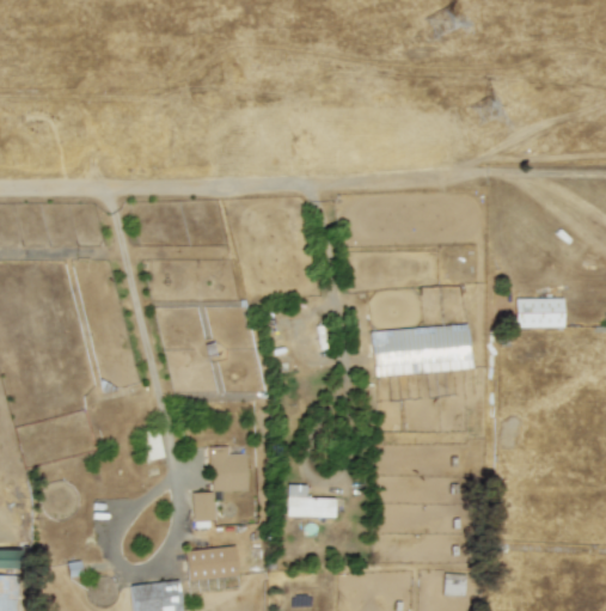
[(565,299),(518,299),(519,328),(567,328),(565,299)]
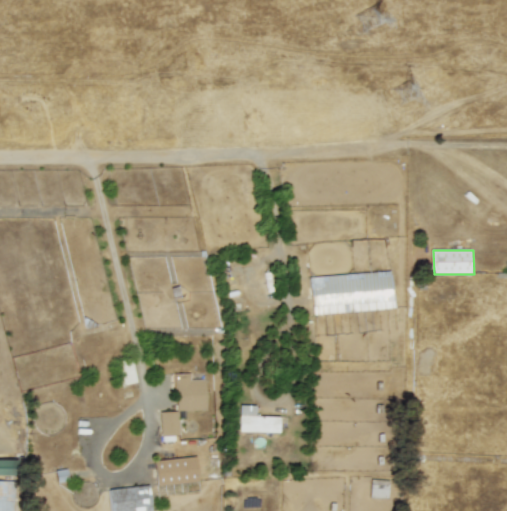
[(313,277),(315,314),(396,309),(394,272),(313,277)]
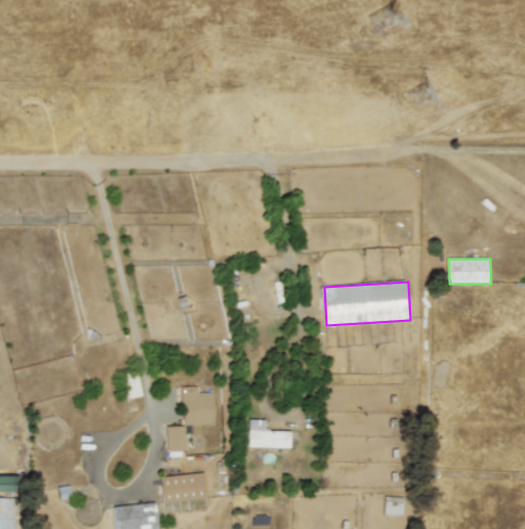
[(125,376),(130,399),(144,397),(139,373),(125,376)]
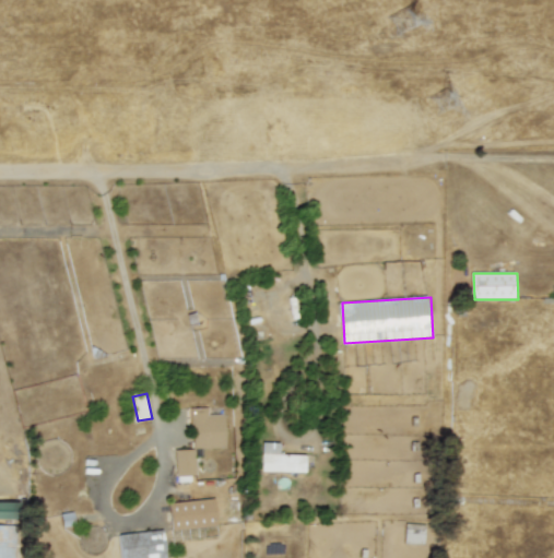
[(211,408),(195,408),(195,450),(228,449),(227,415),(212,415),(211,408)]
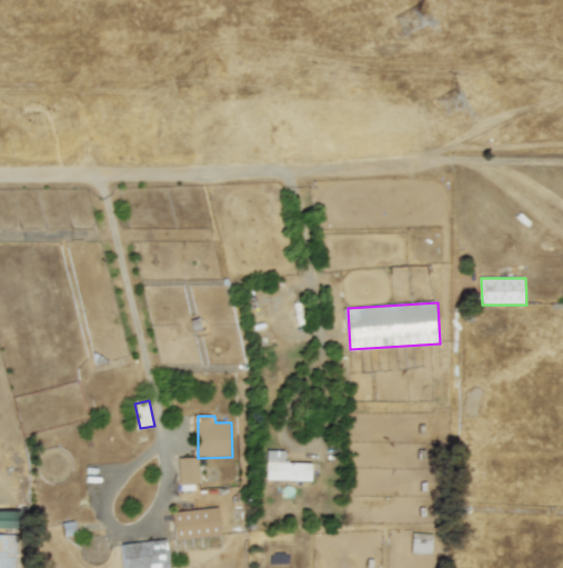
[(288,451),(269,451),(268,480),(313,482),(313,464),(287,464),(288,451)]
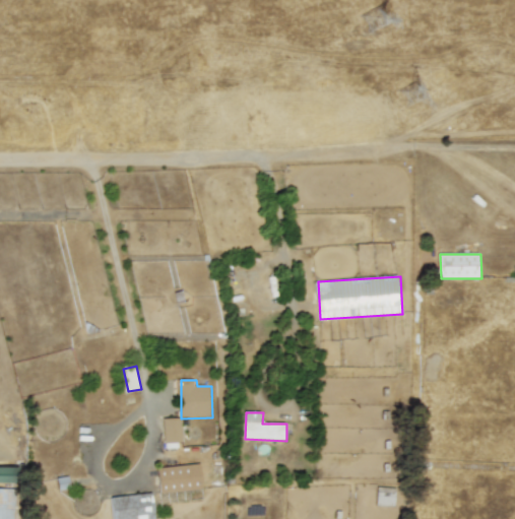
[(166,444),(185,443),(184,418),(165,419),(166,444)]
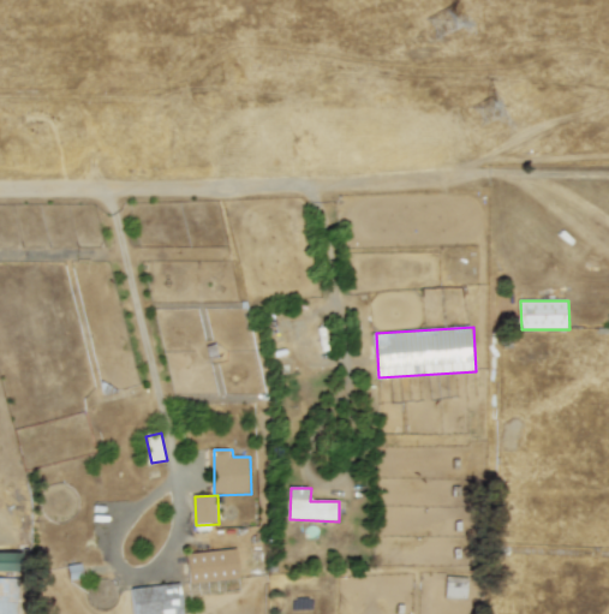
[(189,554),(192,585),(243,579),(239,548),(189,554)]
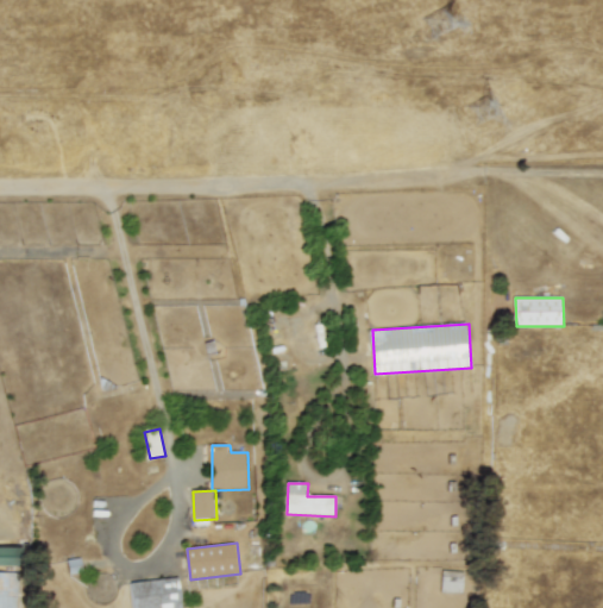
[(0,568),(22,568),(22,547),(0,547),(0,568)]
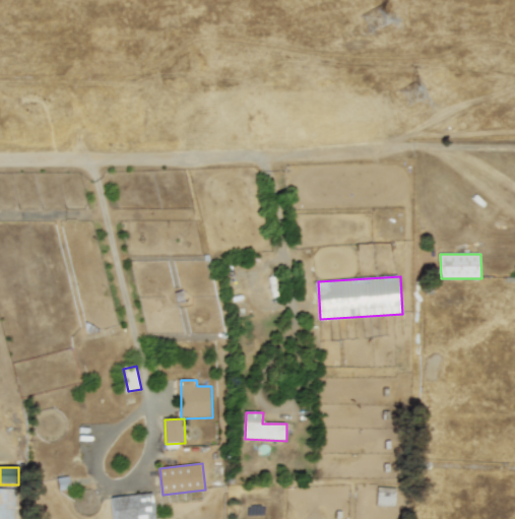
[(398,489),(379,488),(378,506),(397,507),(398,489)]
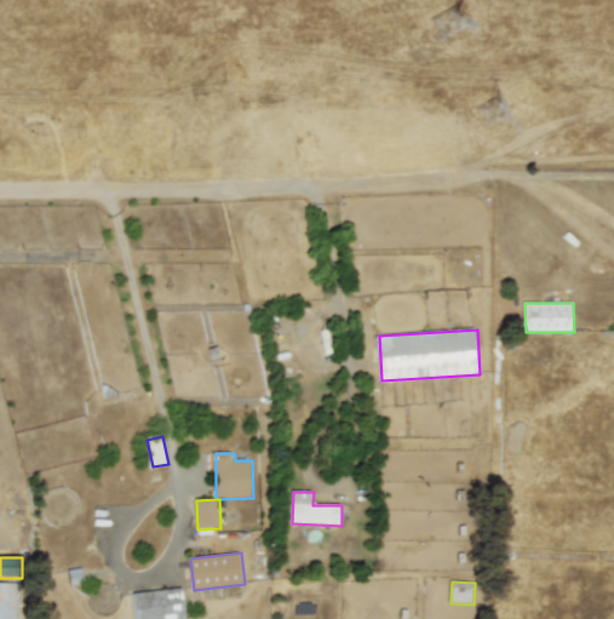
[(19,618),(21,584),(0,584),(0,618),(19,618)]
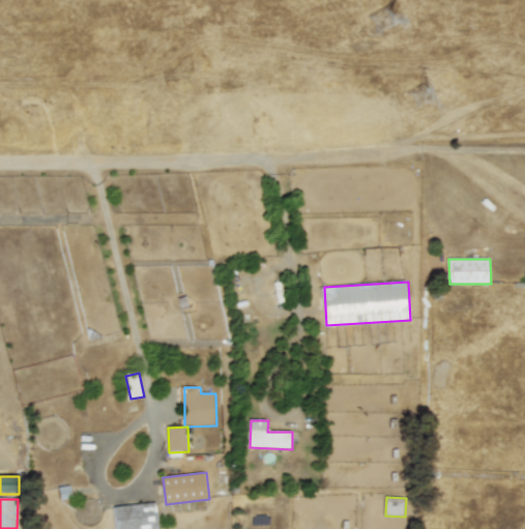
[(116,506),(116,528),(158,528),(157,504),(116,506)]
